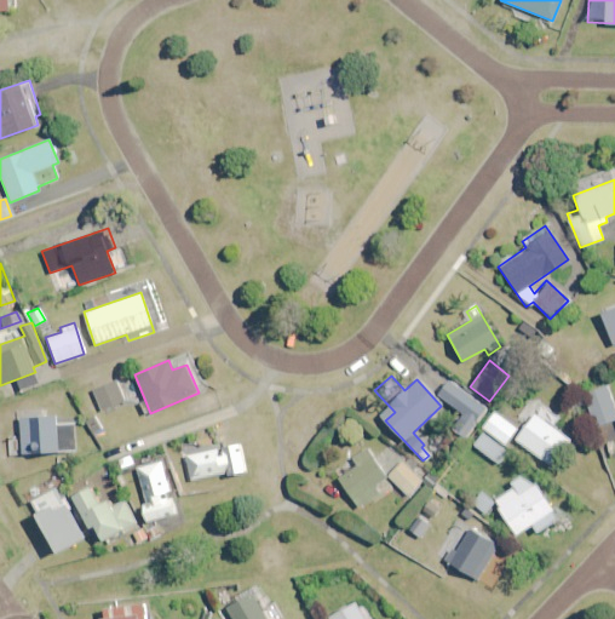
[(122,401),(114,380),(93,389),(101,410),(122,401)]
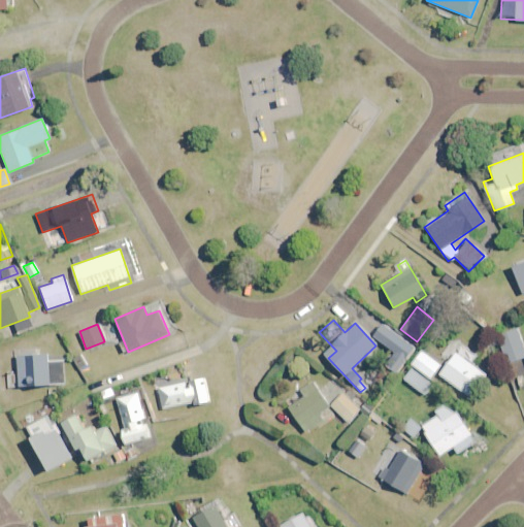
[(371,337),(394,354),(388,362),(397,369),(413,348),(381,325),(371,337)]
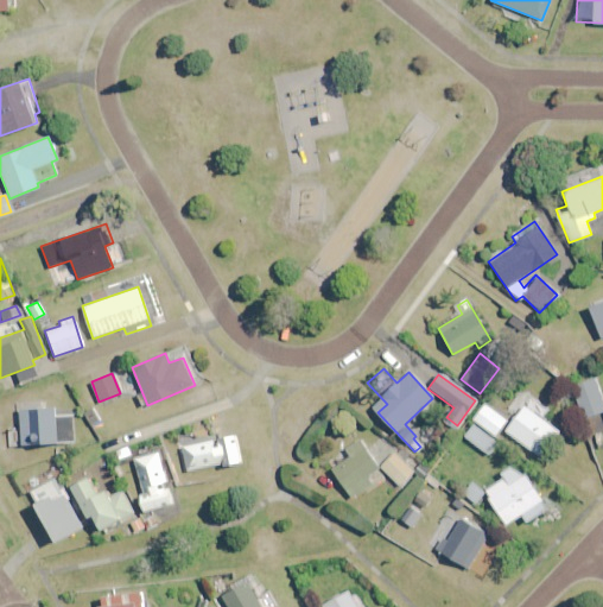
[(602,410),(602,405),(592,378),(570,387),(583,419),(602,410)]
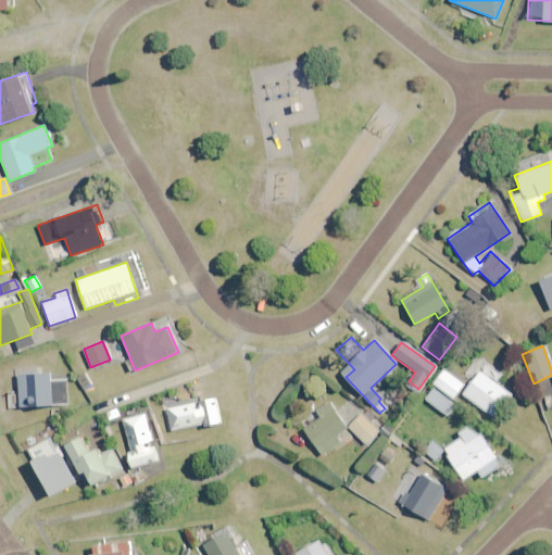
[(500,375),(484,363),(461,394),(497,420),(514,398),(494,382),(500,375)]
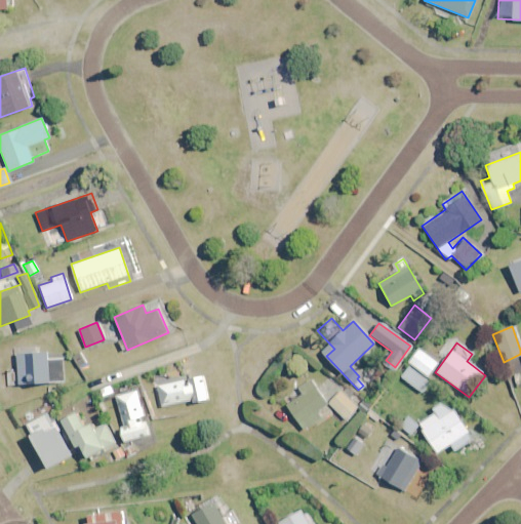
[(397,374),(421,393),(430,381),(426,378),(437,363),(417,348),(397,374)]
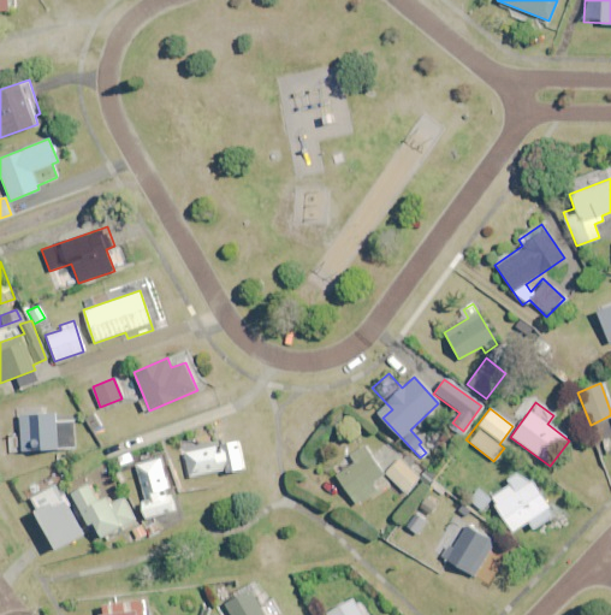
[(54,421),(54,413),(6,417),(9,451),(75,448),(72,421),(54,421)]
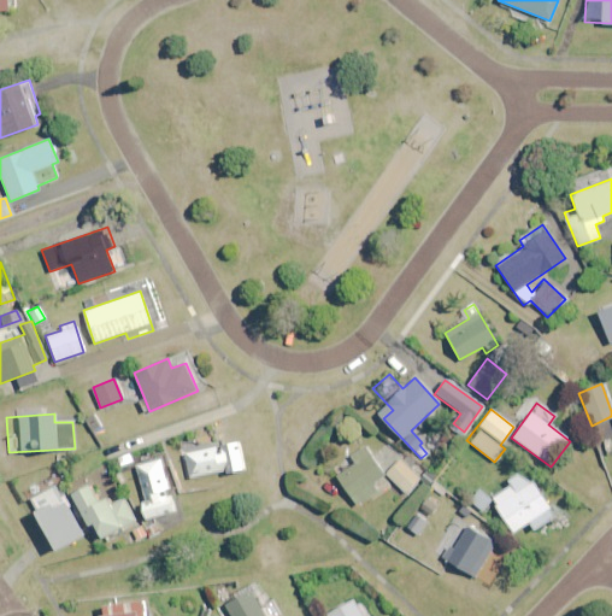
[(243,470),(236,441),(183,453),(188,477),(225,469),(227,474),(243,470)]
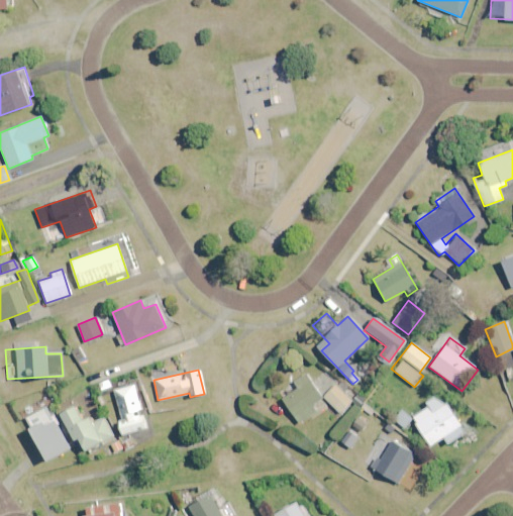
[(321,398),(305,374),(293,382),(298,389),(281,400),(297,424),(315,412),(311,405),(321,398)]
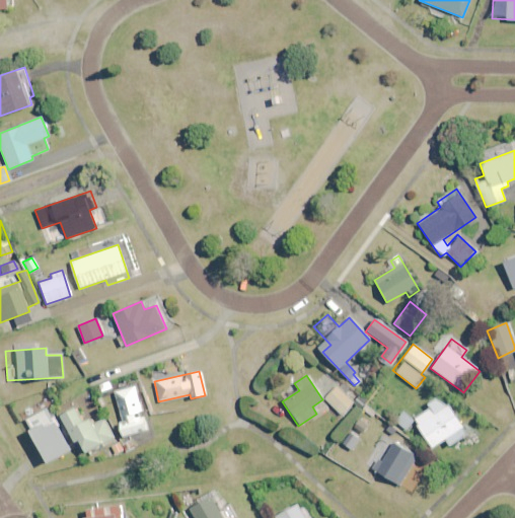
[(145,431),(134,386),(113,391),(125,436),(145,431)]
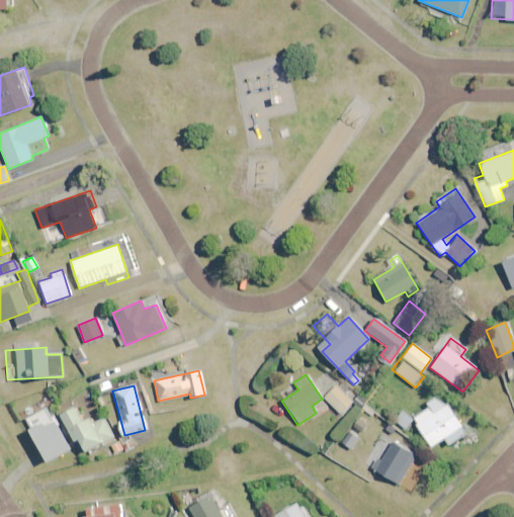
[(351,402),(336,385),(324,397),(339,413),(351,402)]
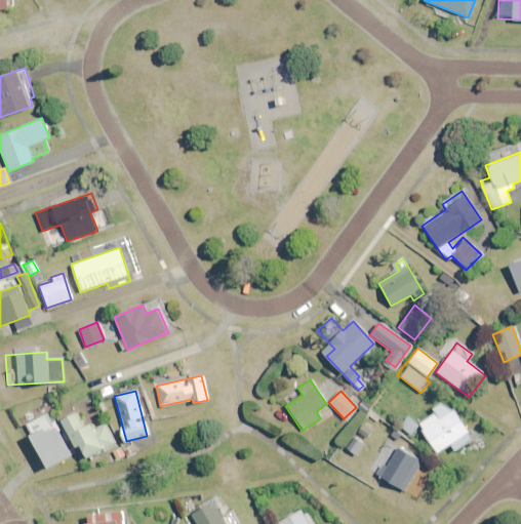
[(473,439),(448,402),(416,424),(437,453),(450,444),(454,451),(473,439)]
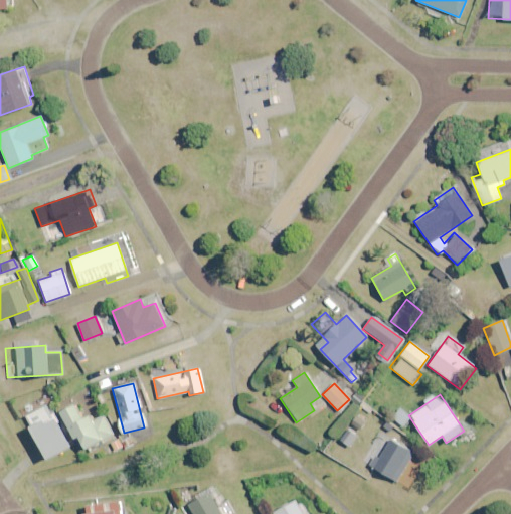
[(81,419),(74,404),(59,412),(73,439),(79,436),(86,449),(112,435),(102,414),(92,420),(89,415),(81,419)]
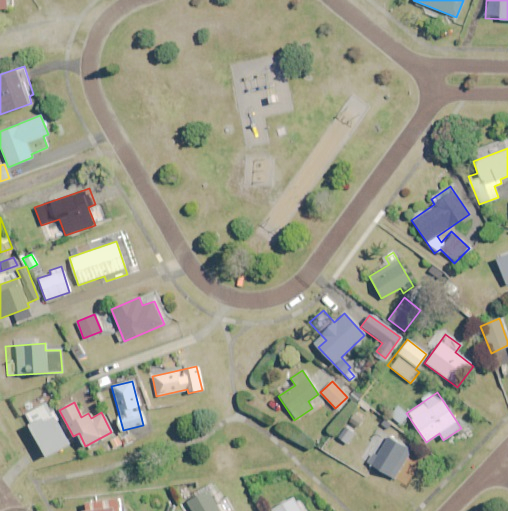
[(70,443),(48,404),(25,417),(47,456),(70,443)]
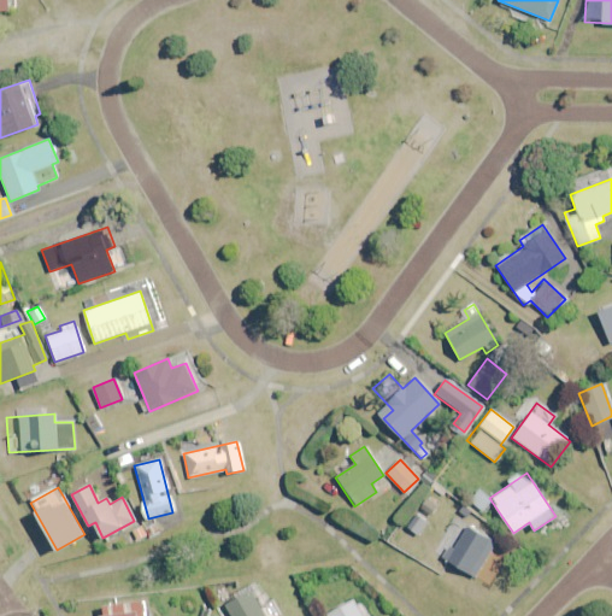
[(490,500),(480,491),(470,502),(481,511),(490,500)]
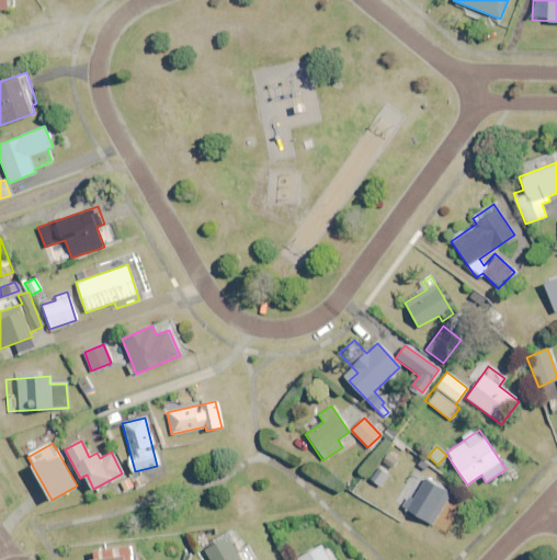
[(398,459),(385,452),(378,461),(393,469),(398,459)]
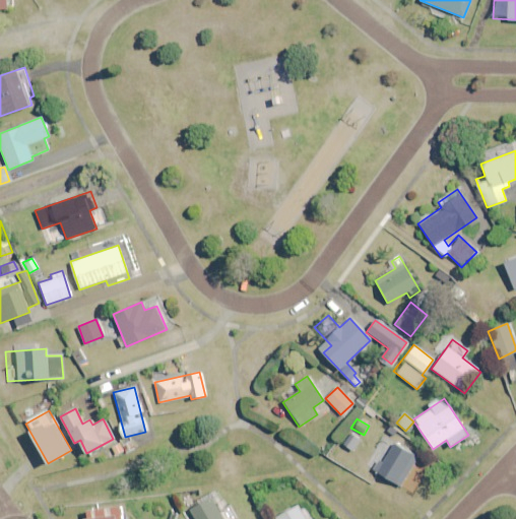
[(416,457),(394,444),(382,463),(377,460),(371,469),(399,487),(416,457)]
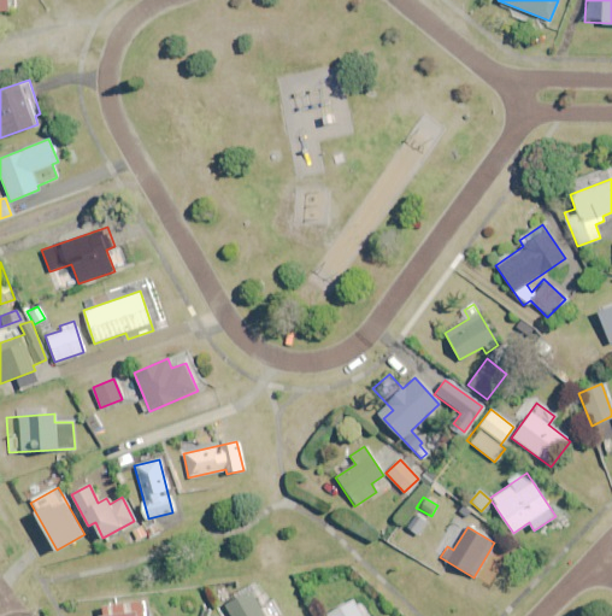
[(263,615),(248,591),(224,605),(230,615),(263,615)]
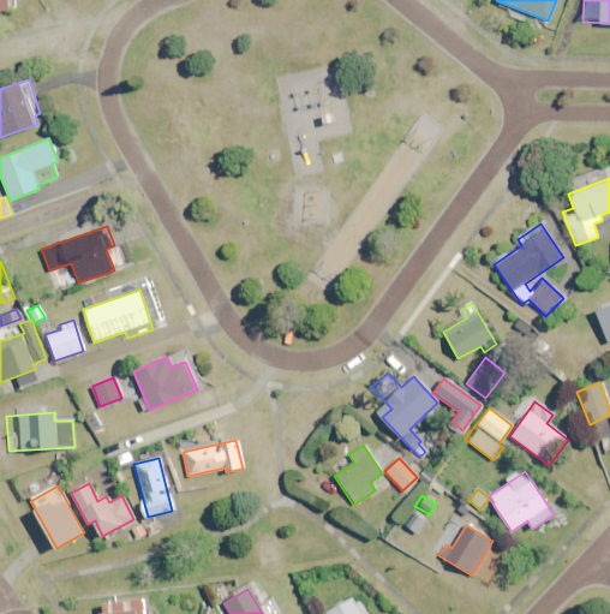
[(143,613),(141,597),(99,604),(100,613),(143,613)]
